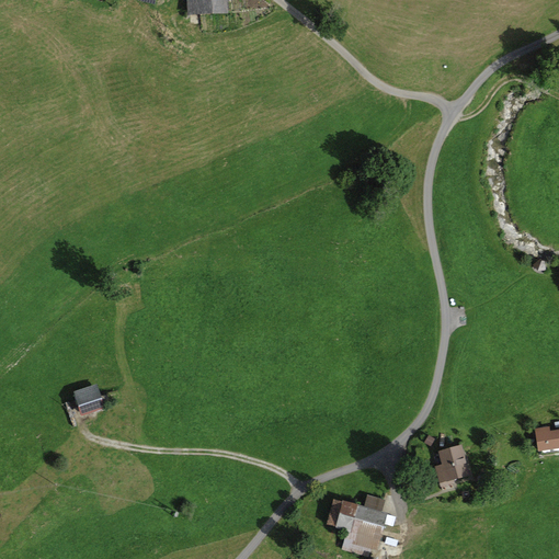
[(187,0),(190,18),(232,15),(230,0),(187,0)]
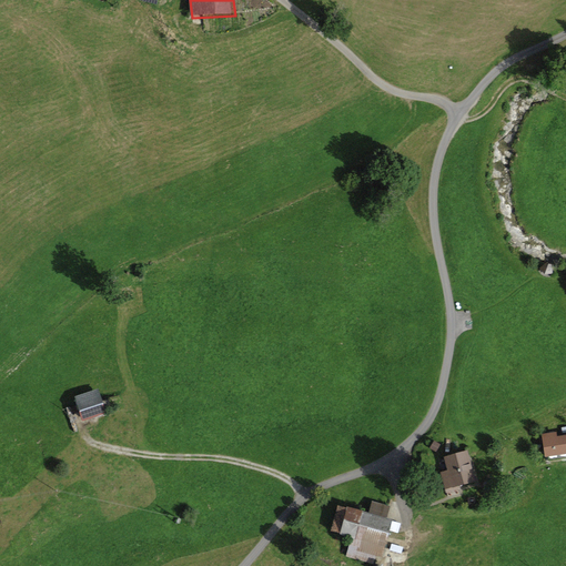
[(94,388),(74,395),(82,416),(101,410),(94,388)]
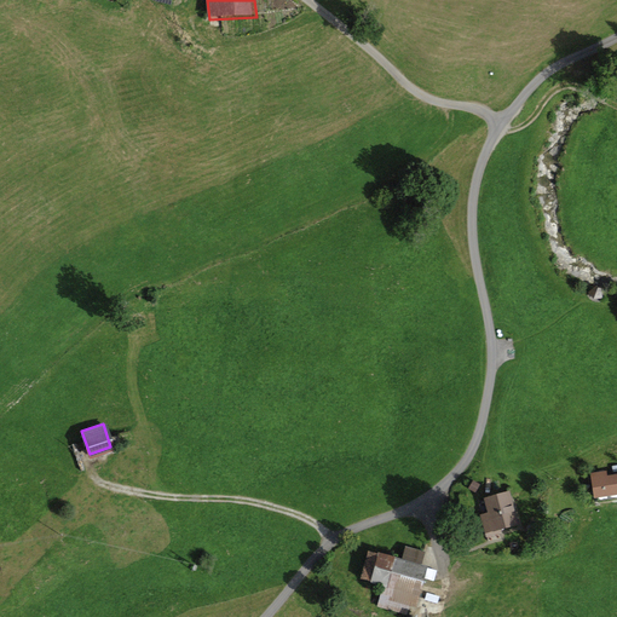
[(603,470),(589,472),(593,494),(616,490),(616,472),(604,474),(603,470)]
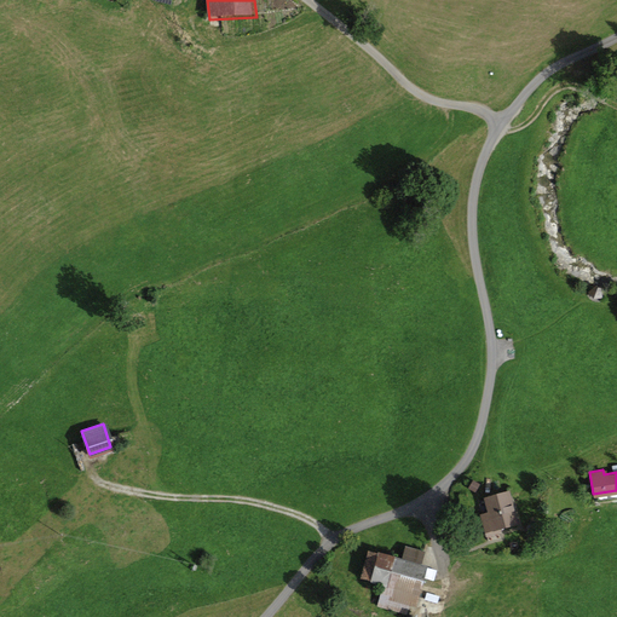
[(484,497),(488,512),(479,514),(484,529),(514,520),(507,491),(484,497)]
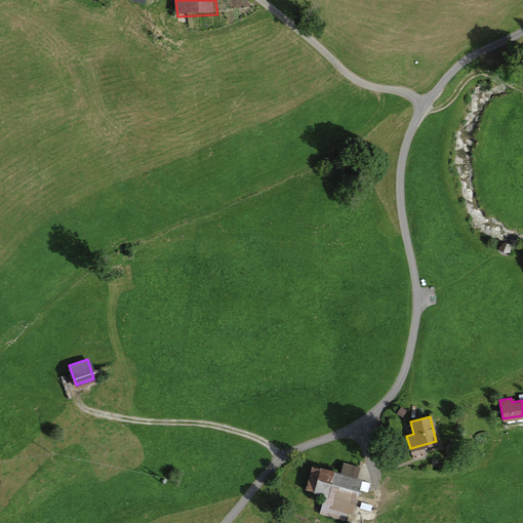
[(339,474),(312,467),(306,487),(325,492),(321,510),(347,517),(358,479),(354,478),(357,466),(343,461),(339,474)]
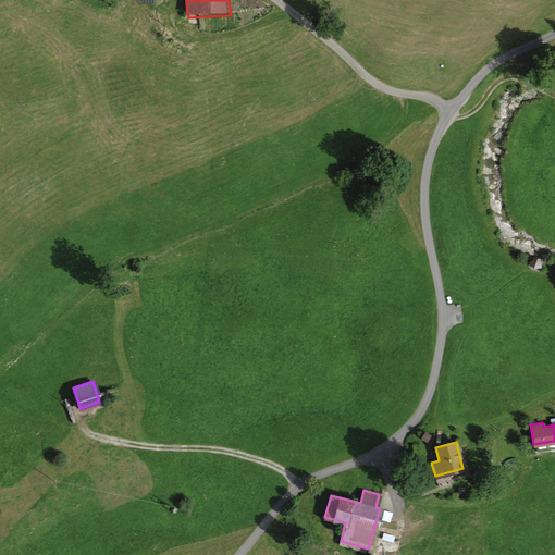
All buildings are outlined.
